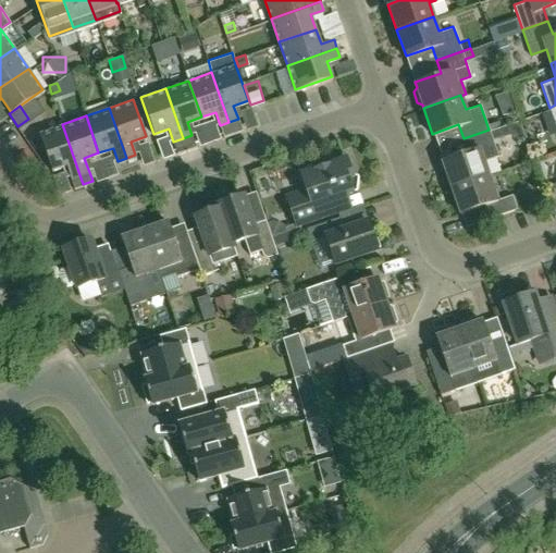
[(83,184),(62,124),(38,133),(51,169),(66,163),(74,187),(83,184)]
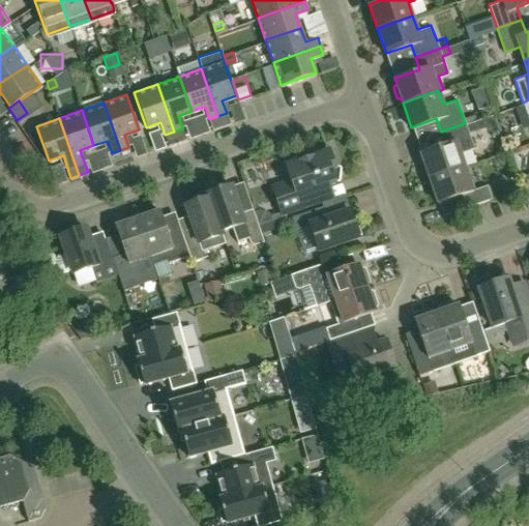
[(475,119),(465,123),(468,130),(477,127),(475,119)]
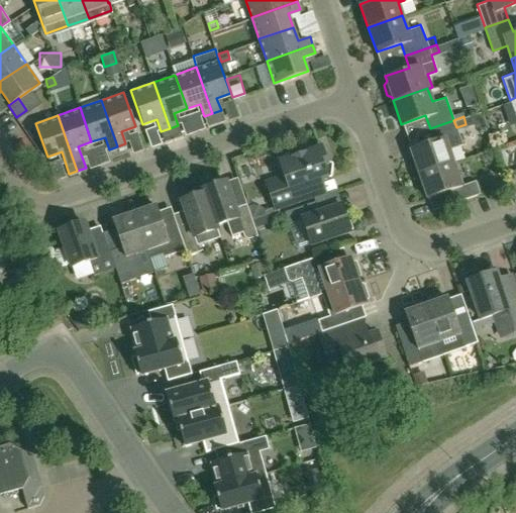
[(448,147),(461,143),(456,127),(453,120),(430,128),(434,140),(410,148),(418,173),(452,161),(448,147)]
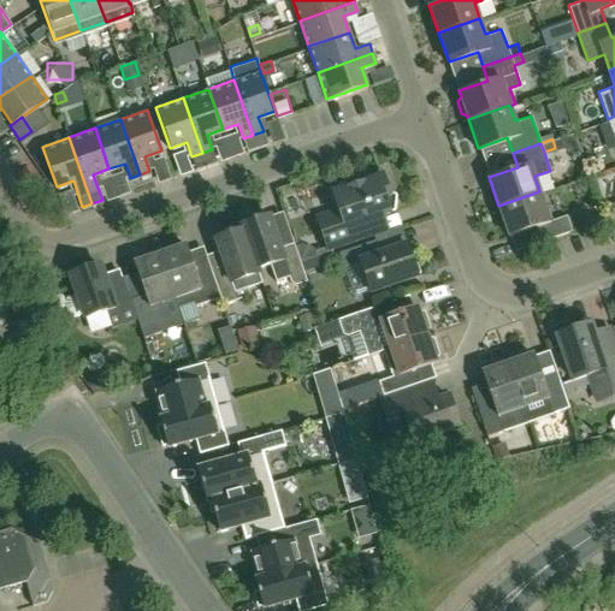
[(396,193),(388,191),(382,172),(332,189),(338,207),(315,214),(327,248),(365,235),(360,220),(394,208),(396,193)]
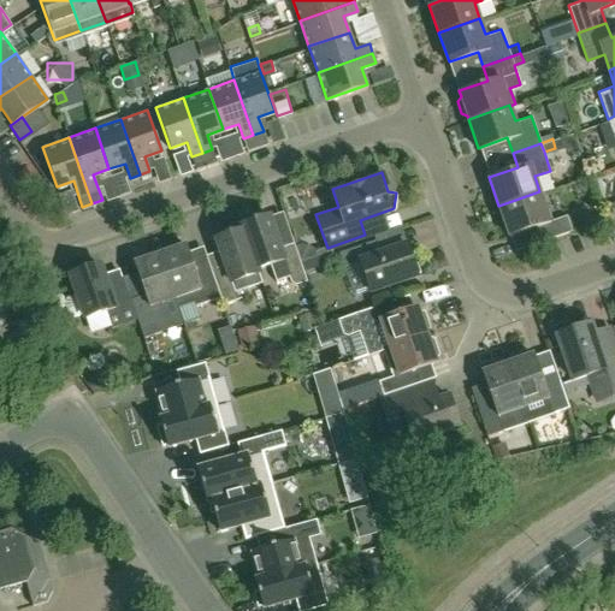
[(549,220),(539,191),(498,206),(508,235),(537,224),(543,238),(544,238),(553,235),(571,229),(566,214),(549,220)]
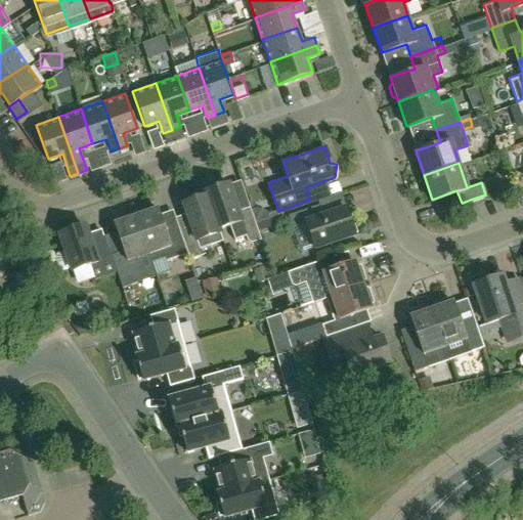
[(250,207),(249,205),(237,209),(228,182),(205,190),(206,195),(218,226),(229,223),(233,237),(246,233),(248,239),(251,241),(260,237),(254,219),(252,214),(250,207)]
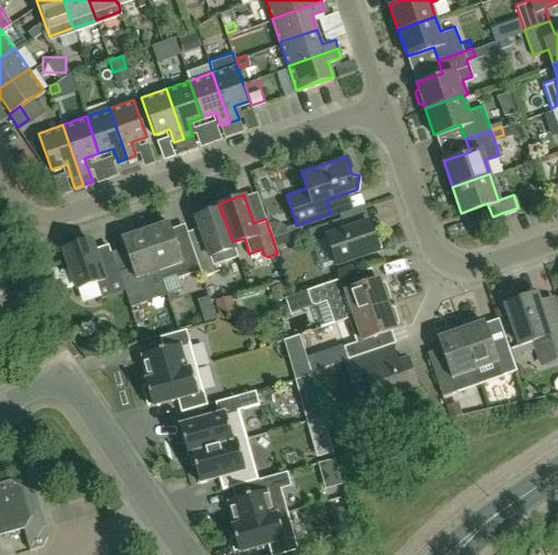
[(220,208),(196,215),(205,245),(193,249),(200,268),(202,274),(223,268),(217,251),(234,246),(233,241),(220,208)]
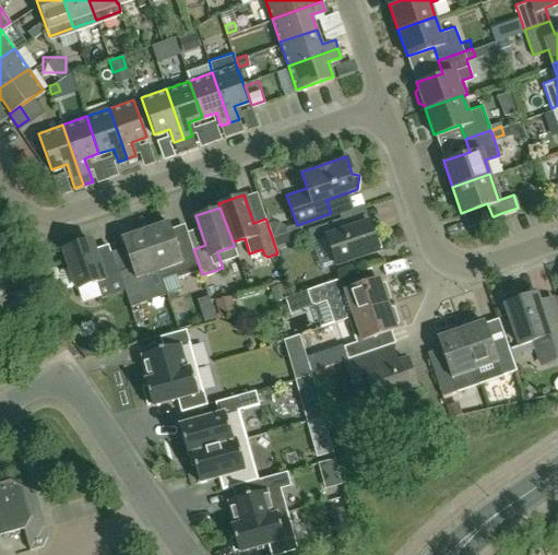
[(311,240),(327,235),(336,262),(378,248),(368,221),(345,228),(341,216),(307,227),(311,240)]
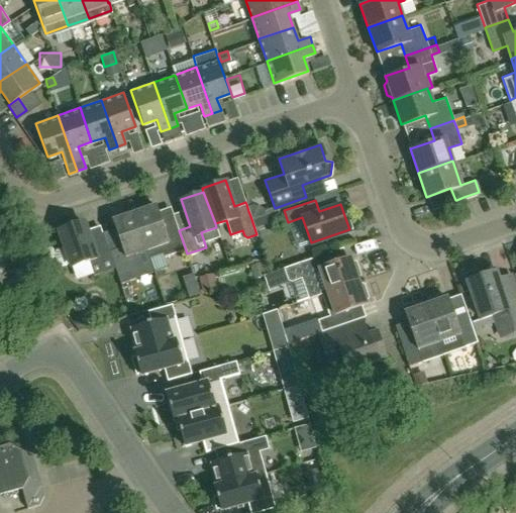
[(251,202),(246,204),(248,211),(250,216),(250,217),(264,213),(262,206),(251,202)]
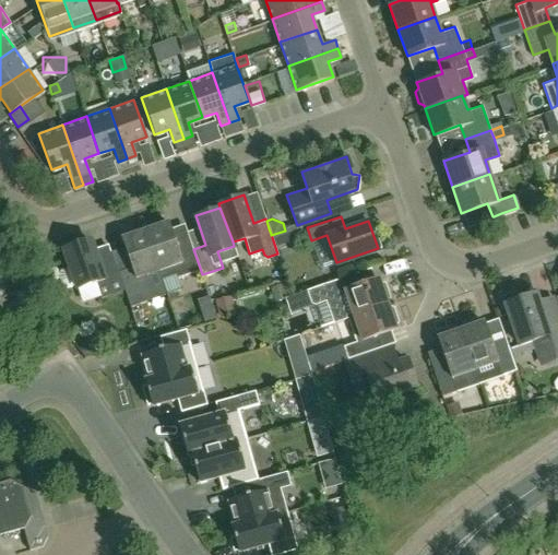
[(177,248),(167,221),(144,228),(158,269),(159,269),(162,276),(176,271),(177,275),(200,268),(193,249),(191,244),(177,248)]
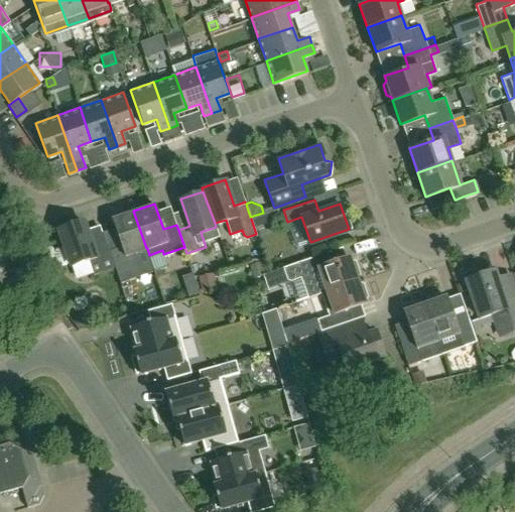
[(146,248),(133,211),(112,219),(121,244),(108,248),(114,266),(116,271),(138,263),(135,252),(146,248)]
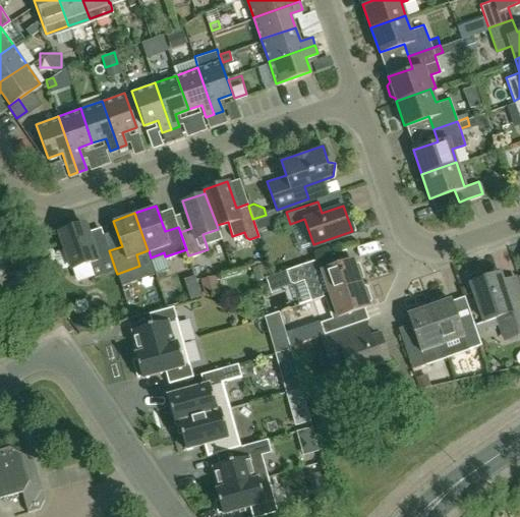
[(107,244),(93,248),(83,222),(59,231),(64,246),(56,249),(53,254),(56,264),(60,266),(69,263),(71,267),(89,261),(94,276),(115,269),(109,250),(107,244)]
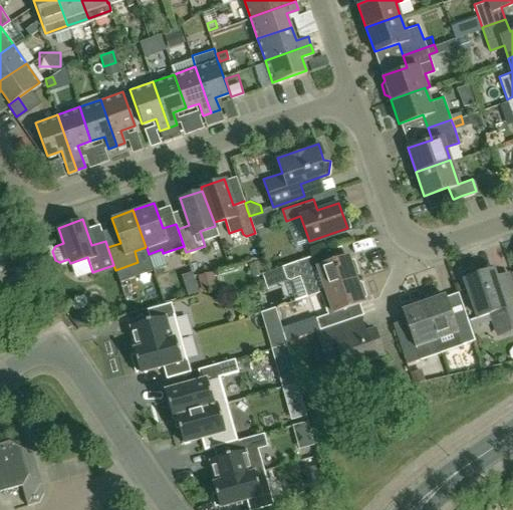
[(353,258),(348,257),(347,255),(323,263),(319,252),(297,259),(282,264),(286,276),(290,277),(300,274),(307,293),(307,294),(319,290),(355,277),(355,276),(358,272),(353,258)]
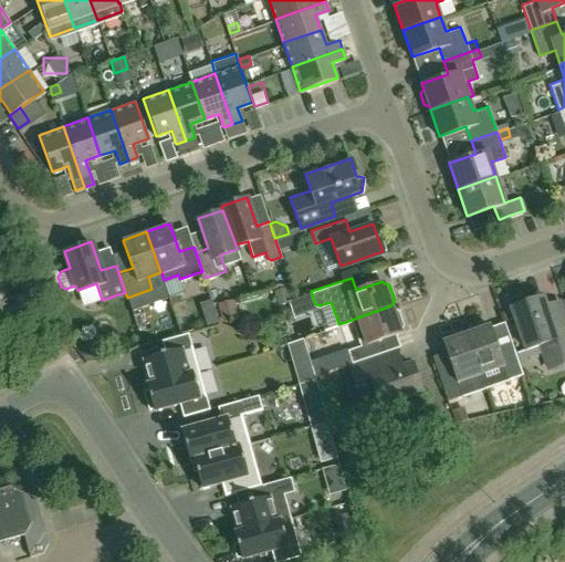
[(548,366),(564,360),(564,322),(557,300),(544,304),(541,297),(512,306),(525,347),(540,342),(548,366)]
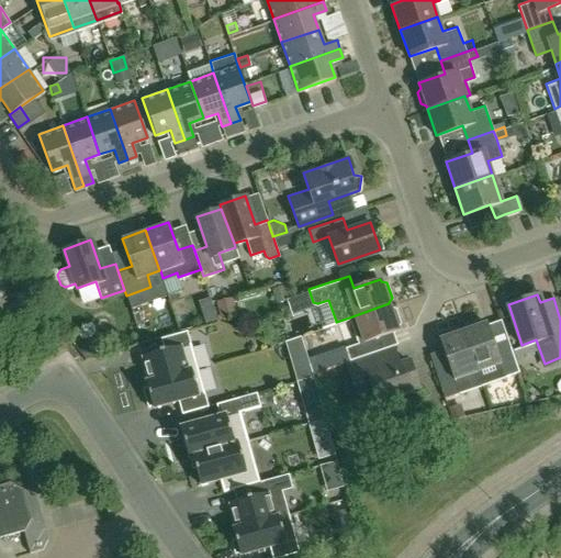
[(237,313),(233,296),(215,300),(220,316),(237,313)]
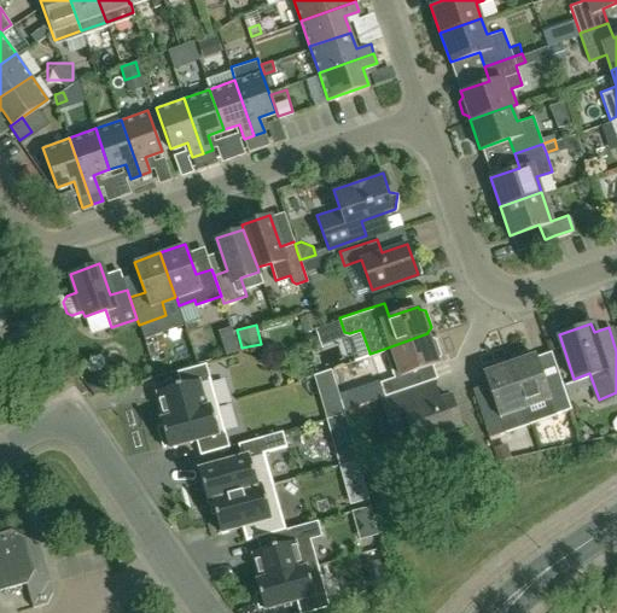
[(440,354),(435,338),(429,336),(428,333),(384,349),(393,375),(379,380),(384,395),(412,385),(407,371),(437,361),(436,358),(440,354)]
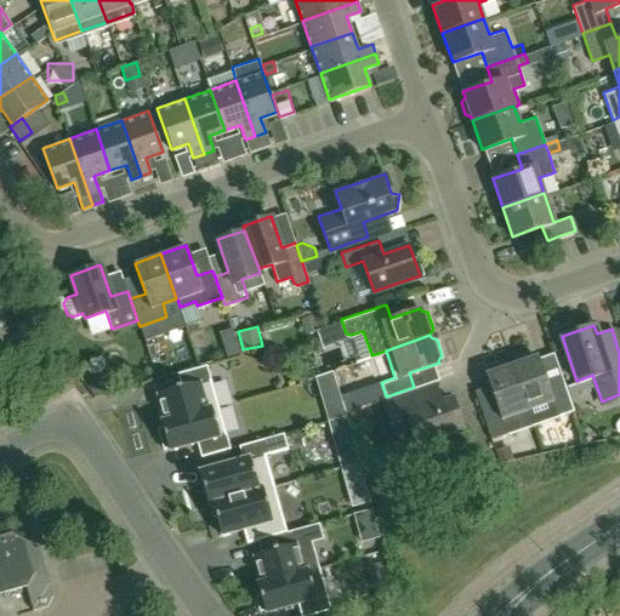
[(239,351),(234,338),(223,342),(227,354),(239,351)]
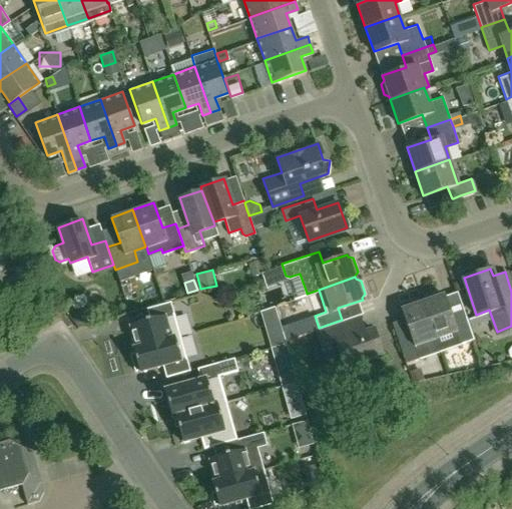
[(453,320),(444,294),(442,295),(438,291),(424,296),(424,301),(422,301),(435,338),(439,350),(473,338),(465,315),(453,320)]
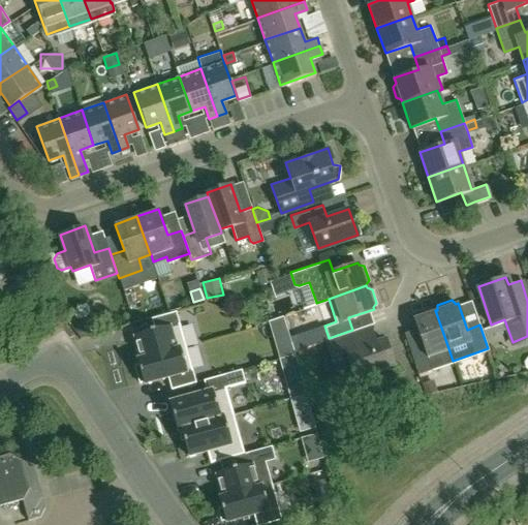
[(448,348),(435,310),(434,311),(430,307),(415,312),(415,317),(413,318),(414,321),(423,345),(409,349),(417,373),(431,368),(453,361),(448,348)]
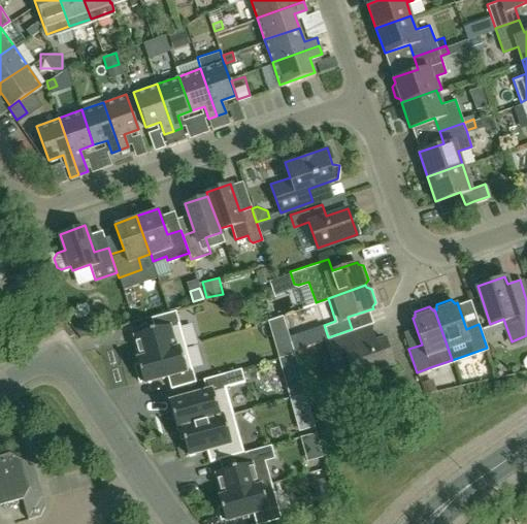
[(151,317),(154,328),(133,334),(139,357),(185,345),(175,309),(151,317)]
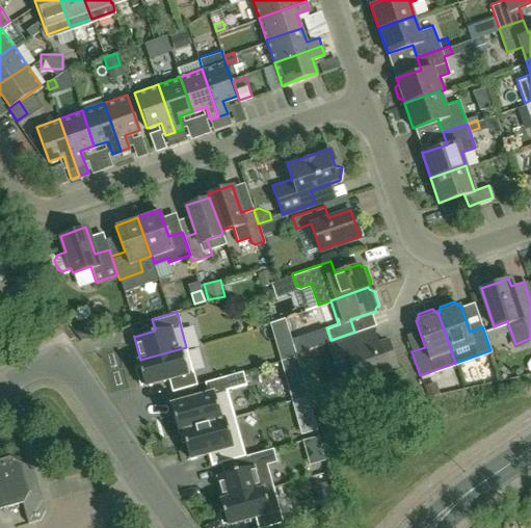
[(295,354),(284,318),(268,323),(280,359),(295,354)]
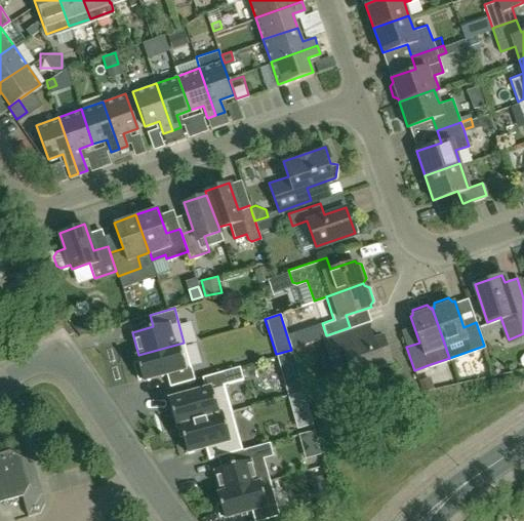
[(86,330),(90,322),(79,316),(74,327),(74,328),(77,332),(86,330)]
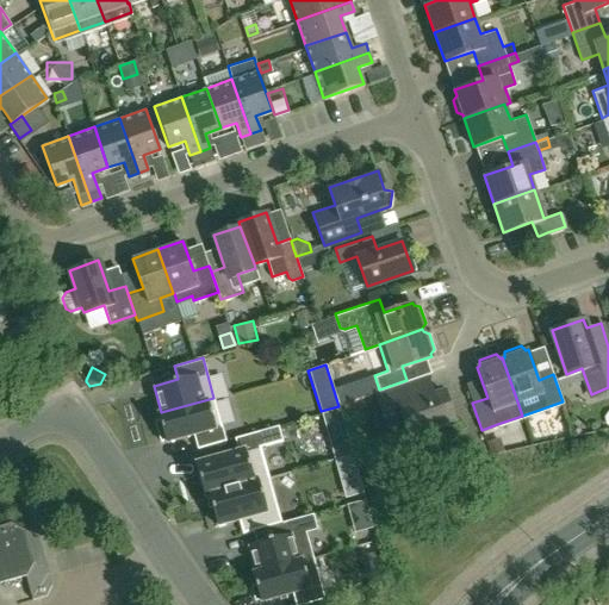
[(409,382),(376,393),(386,424),(403,418),(409,435),(453,419),(443,390),(430,394),(424,376),(409,382)]
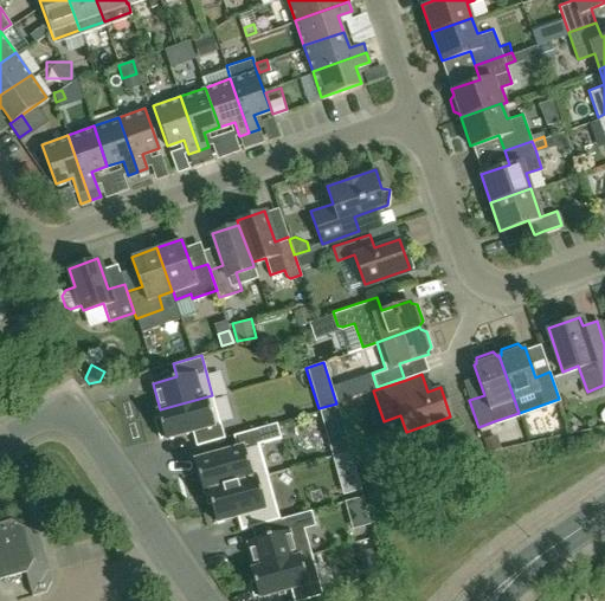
[(224,435),(212,395),(160,409),(156,411),(159,421),(155,422),(159,437),(163,435),(163,438),(191,431),(195,444),(224,435)]
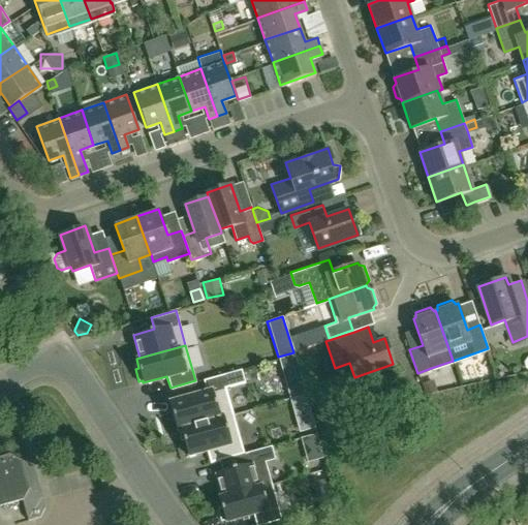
[(298,366),(293,352),(278,357),(282,370),(298,366)]
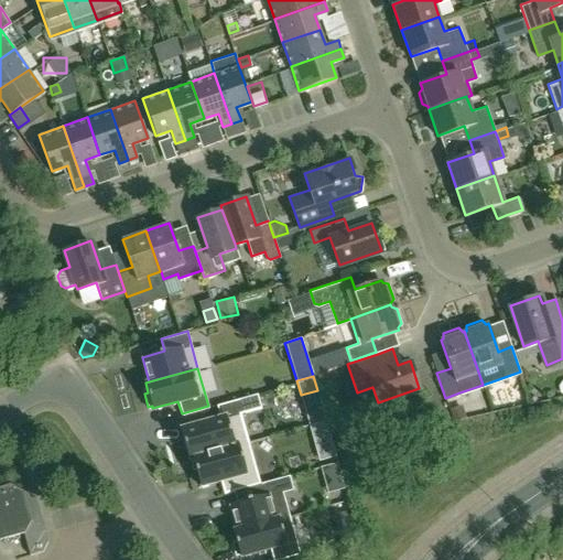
[(219,417),(181,428),(188,458),(192,458),(192,456),(248,440),(239,411),(260,406),(257,392),(216,404),(219,417)]
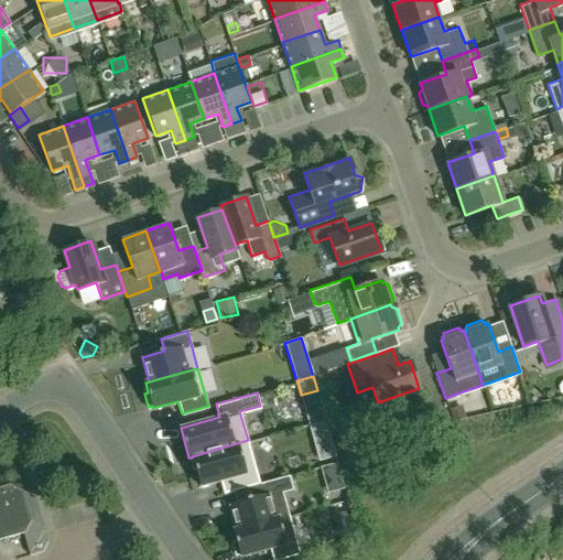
[(328,431),(325,418),(309,423),(312,435),(328,431)]
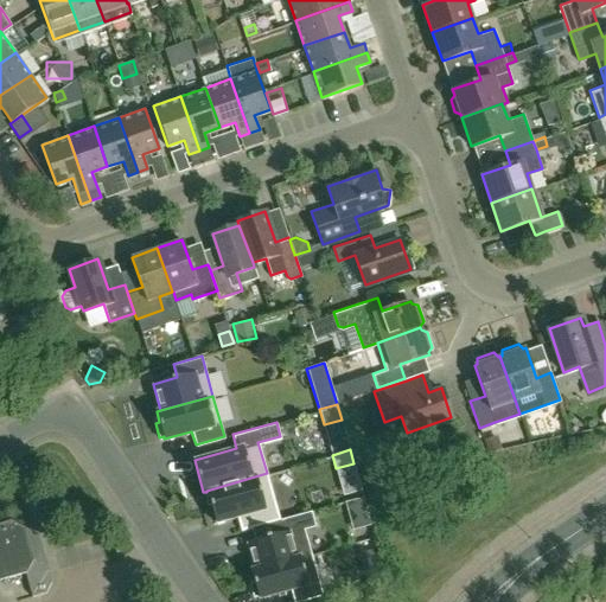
[(267,473),(206,491),(206,492),(216,522),(236,516),(241,530),(272,520),(279,519),(279,518),(267,473)]
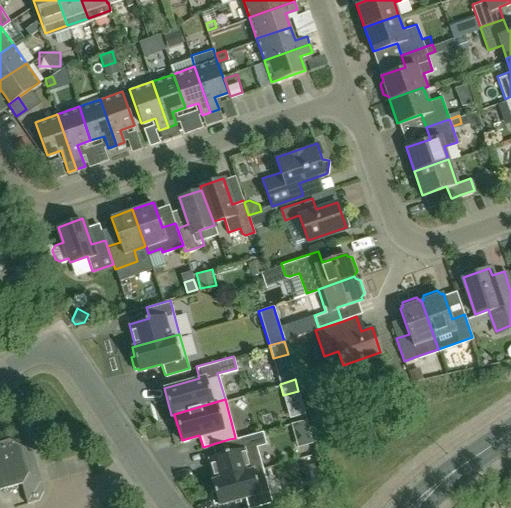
[(311,441),(305,418),(290,422),(296,445),(311,441)]
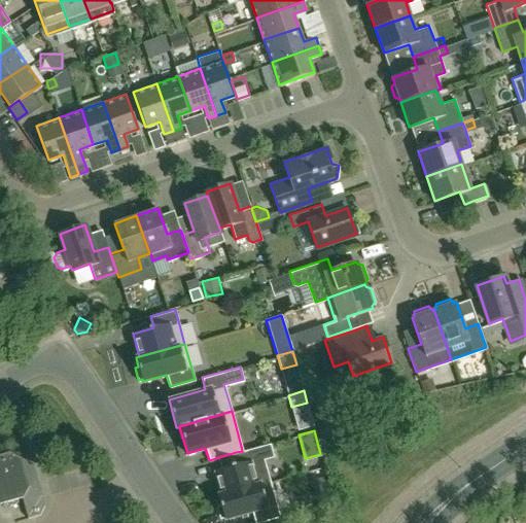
[(270,481),(264,458),(274,456),(270,443),(242,450),(242,451),(236,452),(239,464),(215,471),(221,493),(221,494),(270,481)]
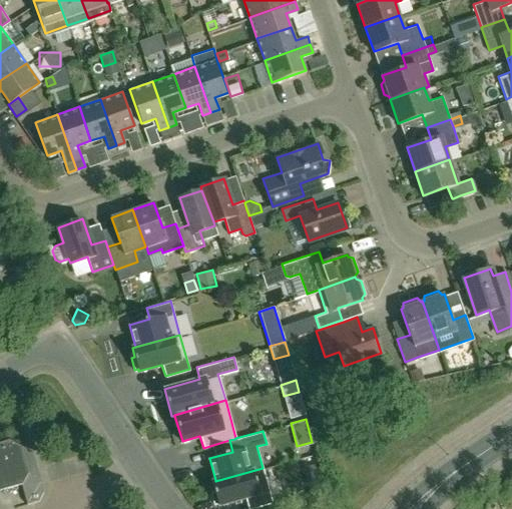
[(32,450),(9,438),(0,441),(0,488),(20,482),(26,503),(38,499),(43,489),(32,450)]
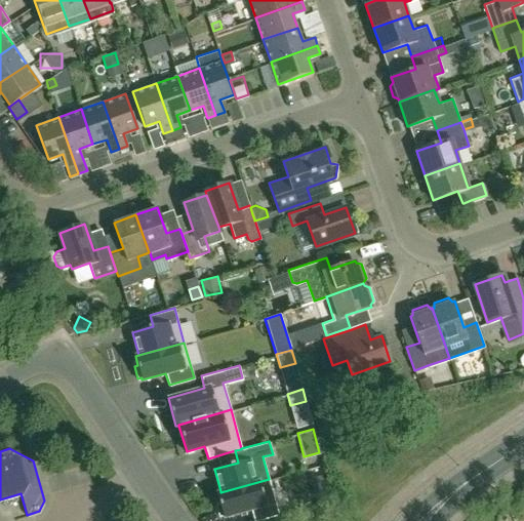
[(276,507),(269,479),(220,492),(220,491),(216,492),(219,503),(215,504),(218,515),(223,514),(224,516),(250,509),(254,520),(279,514),(276,507)]
